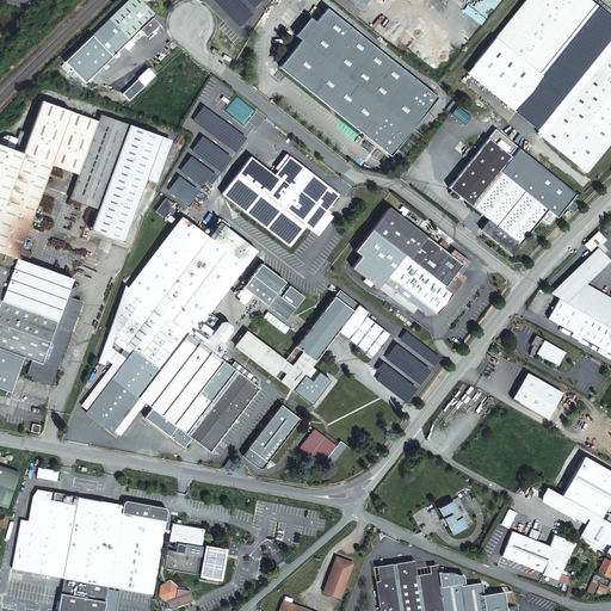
[(155,16),(142,1),(143,0),(144,0),(147,1),(147,0),(149,0),(152,1),(152,0),(154,0),(155,1),(156,0),(129,0),(92,36),(112,57),(140,31),(147,37),(159,25),(153,18),(155,16)]
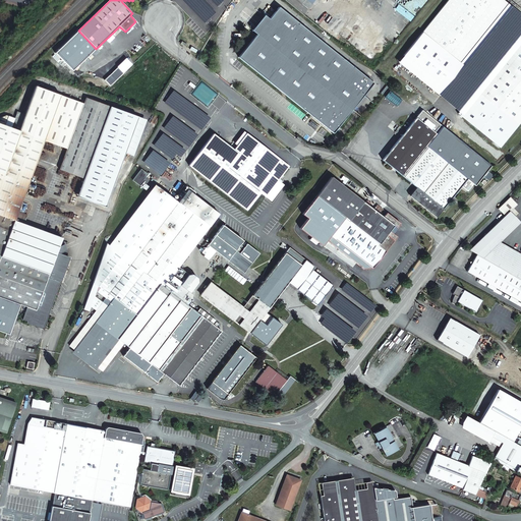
[(311,4),(306,0),(297,0),(308,9),(311,4)]
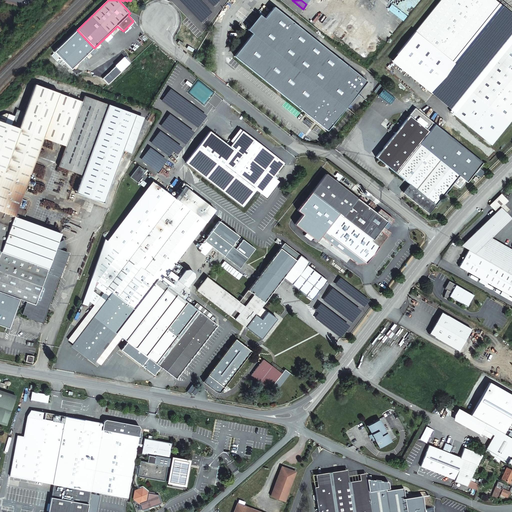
[(484,30),(491,23),(503,7),(494,0),(441,0),(415,32),(456,65),(484,30)]
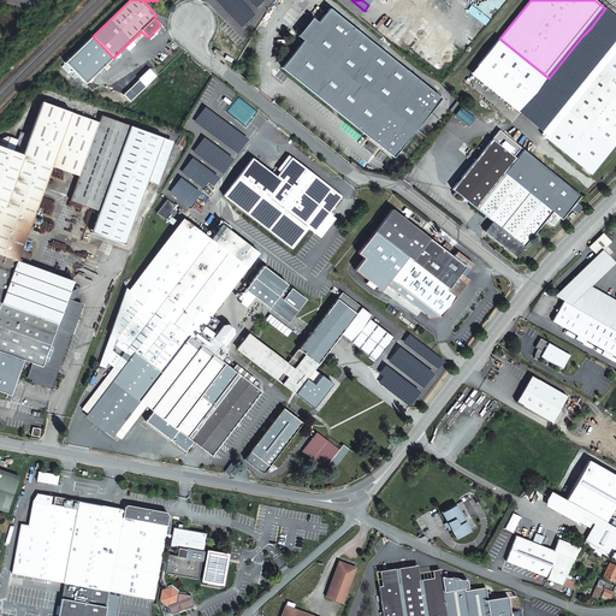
[(330,9),(318,23),(303,42),(283,69),(303,86),(320,99),(342,116),(365,134),(395,159),(419,128),(442,99),(361,34),(330,9)]
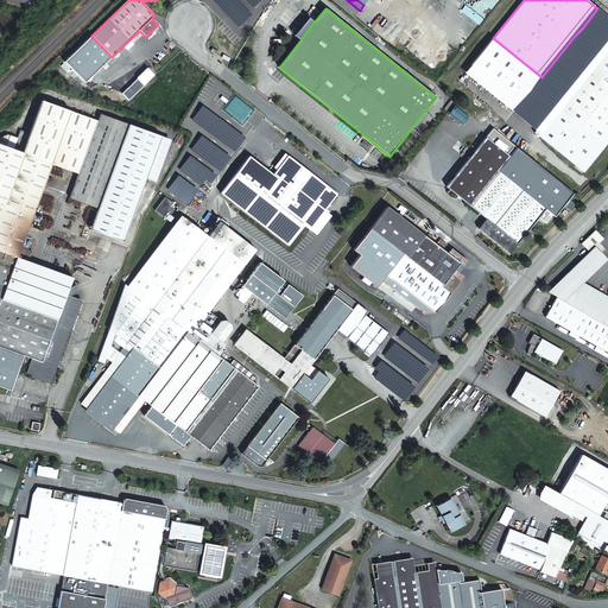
[(299,42),(314,23),(308,19),(293,37),(299,42)]
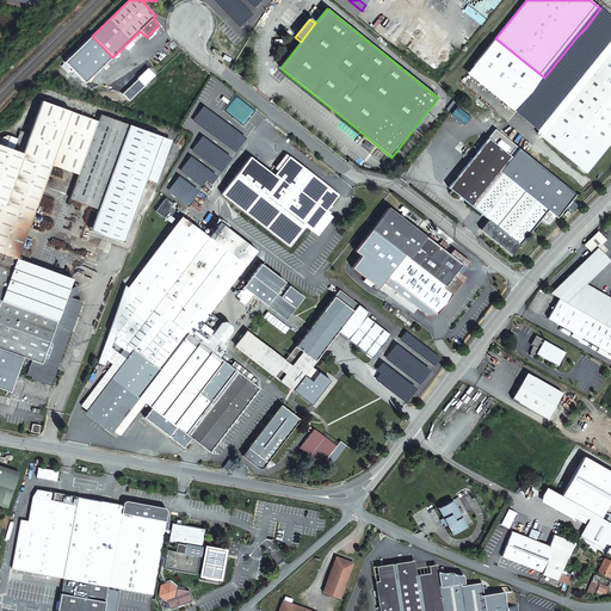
[(608,45),(586,28),(578,36),(600,55),(608,45)]
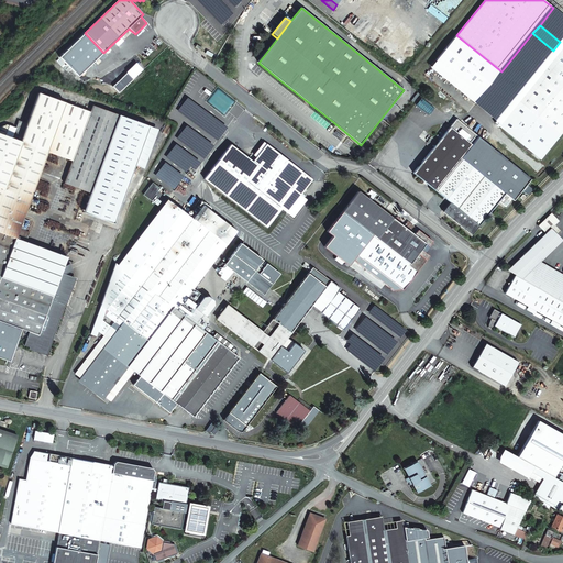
[(562,37),(560,42),(553,51),(526,85),(494,123),(541,161),(558,139),(562,131),(562,37)]
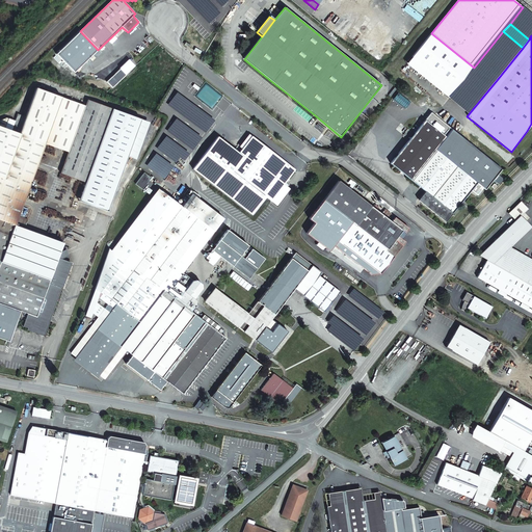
[(205,54),(201,60),(206,63),(210,58),(205,54)]
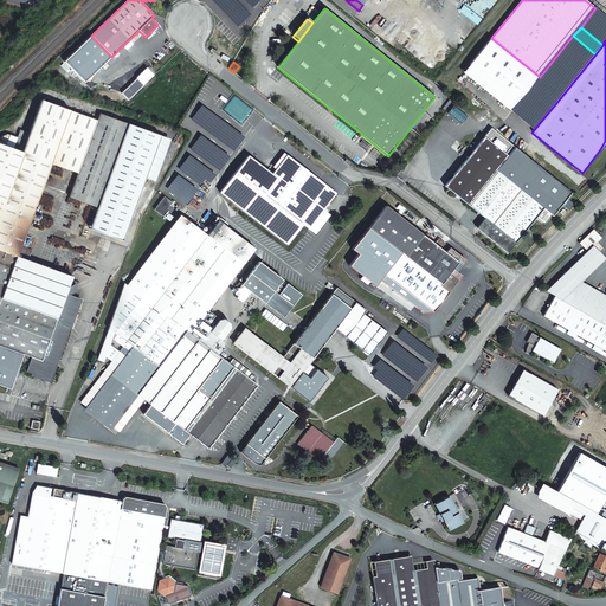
[(20,246),(24,236),(31,217),(40,188),(51,163),(78,173),(69,197),(97,207),(100,200),(129,212),(158,135),(100,114),(97,121),(42,101),(21,153),(0,143),(0,384),(11,388),(24,354),(31,356),(26,372),(47,379),(52,366),(51,361),(53,360),(53,361),(58,359),(70,324),(68,323),(76,302),(64,297),(71,277),(27,260),(32,250),(27,249),(20,246)]
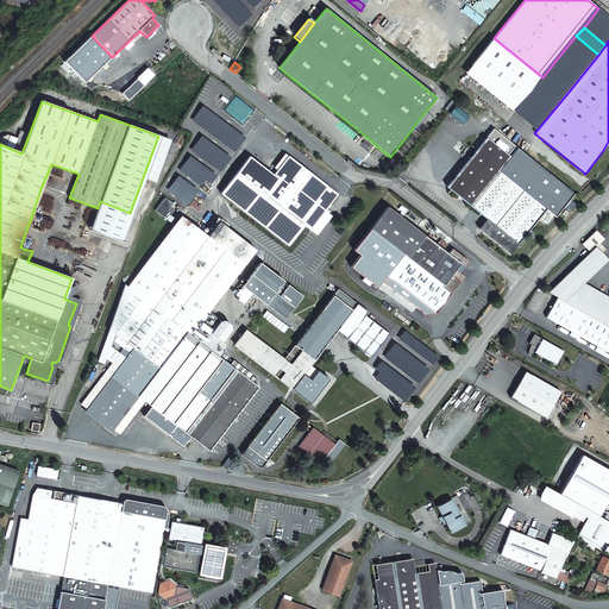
[(488,137),(478,149),(468,161),(447,187),(488,219),(479,230),(510,253),(527,232),(546,209),(523,190),(500,171),(510,156),(488,137)]
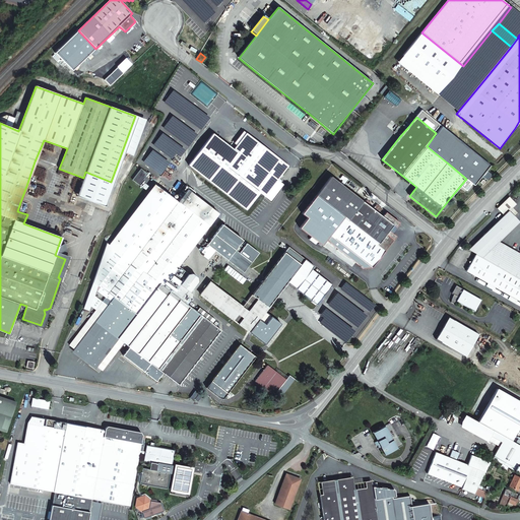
[(399,137),(408,127),(403,123),(395,134),(399,137)]
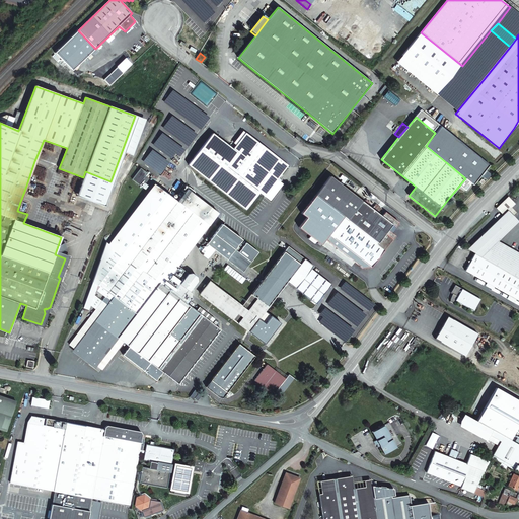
[(435,133),(426,146),(465,178),(473,184),(490,165),(441,126),(435,133)]
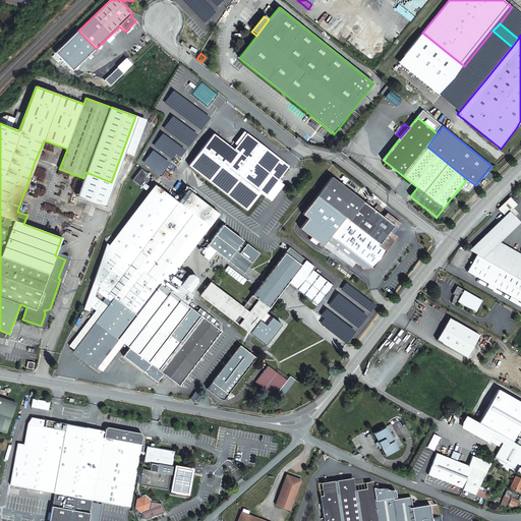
[(247,211),(261,192),(272,201),(285,185),(281,182),(278,180),(280,178),(289,166),(246,133),(233,150),(213,134),(188,166),(247,211)]
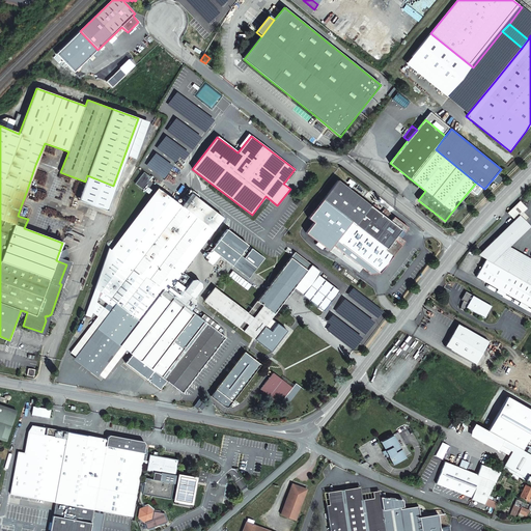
[(503,178),(499,174),(494,180),(499,184),(503,178)]
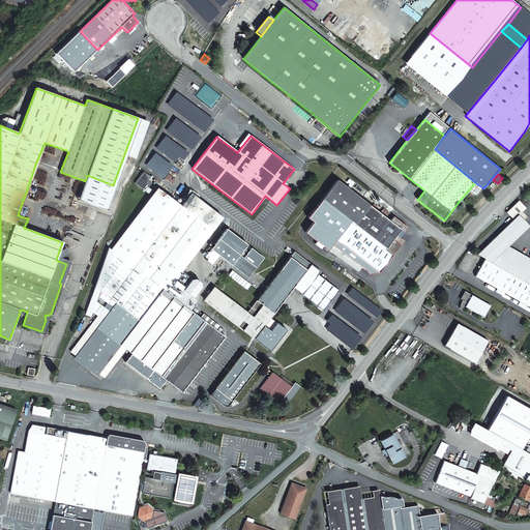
[(105,209),(113,185),(87,175),(85,181),(78,200),(105,209)]
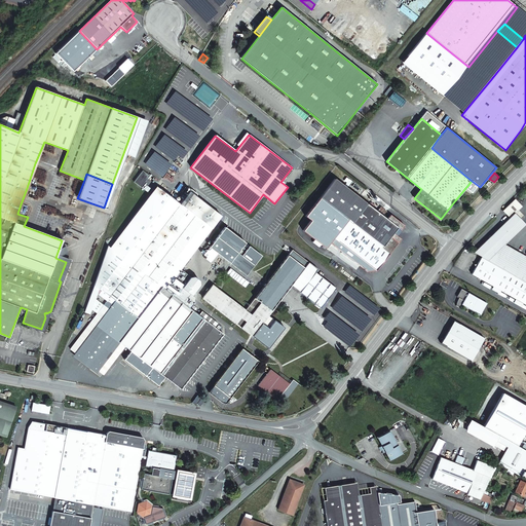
[(367,204),(334,179),(320,197),(326,202),(323,205),(329,211),(331,207),(352,223),(367,204)]
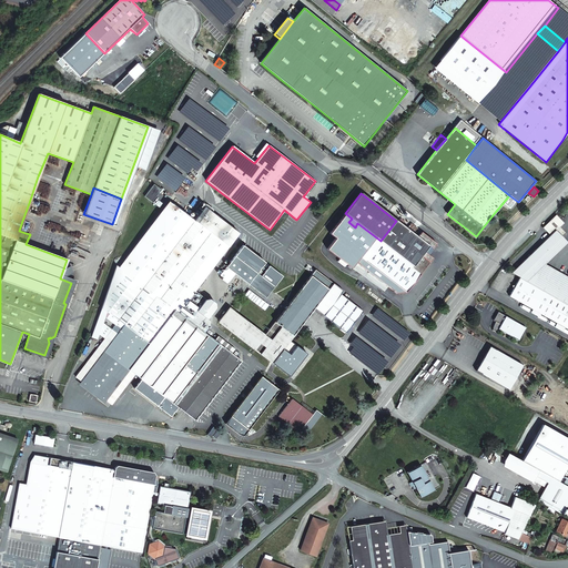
[(39,202),(33,201),(29,212),(34,214),(39,202)]
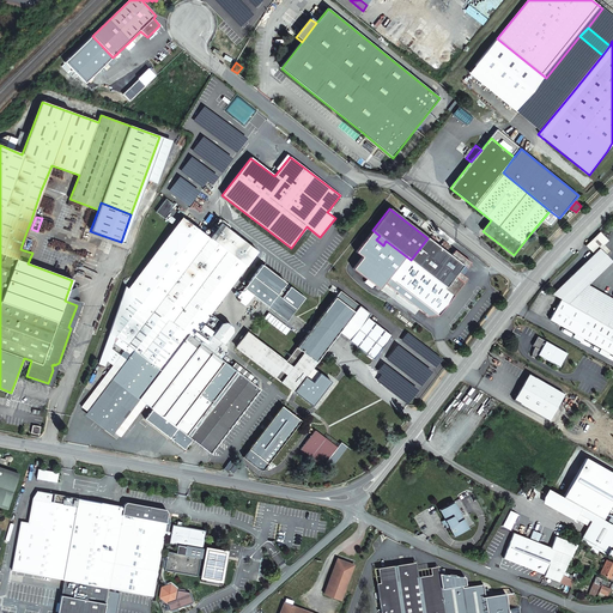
[(116,337),(161,371),(139,399),(145,404),(177,428),(170,438),(183,449),(192,439),(211,454),(260,389),(249,382),(220,359),(225,352),(226,347),(223,345),(232,333),(231,327),(226,323),(222,325),(208,340),(198,333),(247,267),(208,240),(186,222),(132,293),(116,337)]
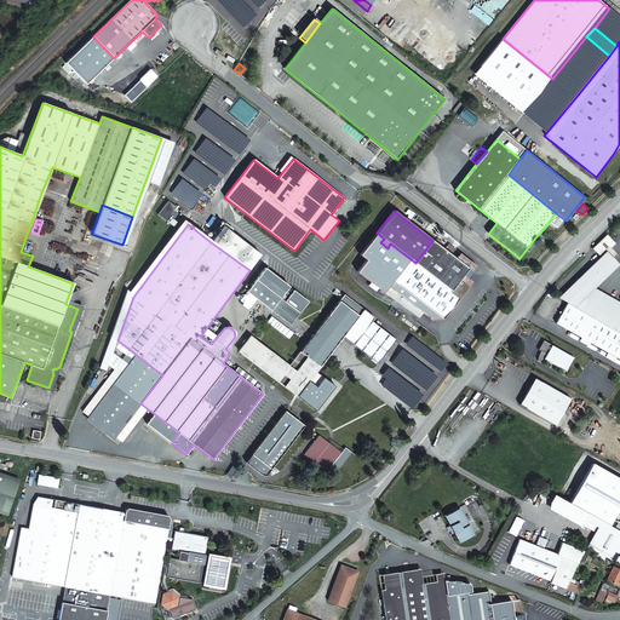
[(222,228),(211,242),(250,270),(260,256),(222,228)]
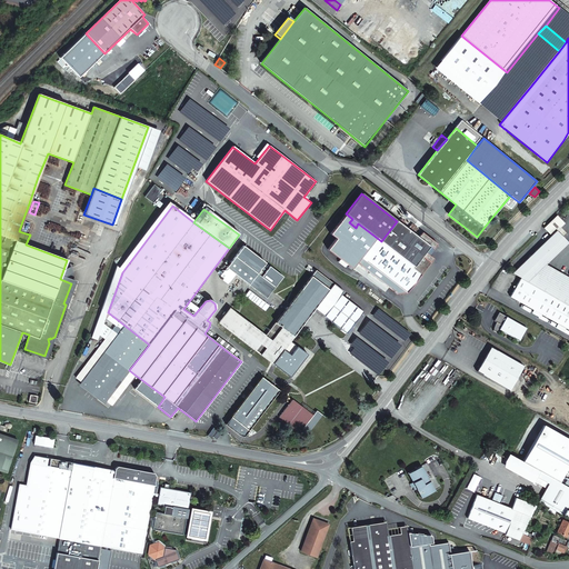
[(551,236),(558,231),(566,223),(558,216),(545,228),(551,236)]
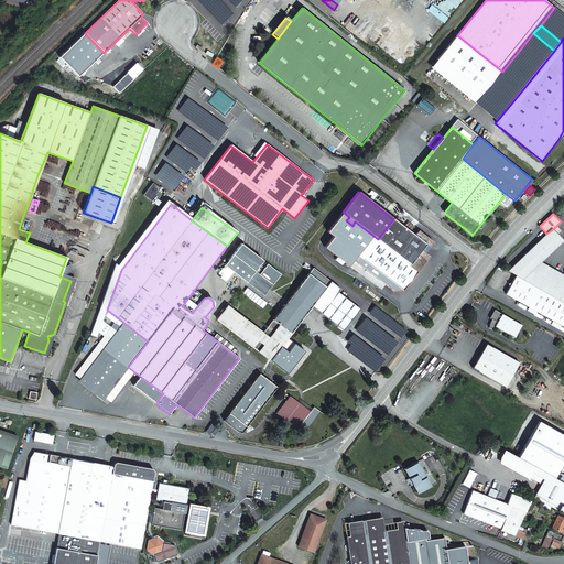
[(29,221),(22,219),(19,229),(25,231),(29,221)]
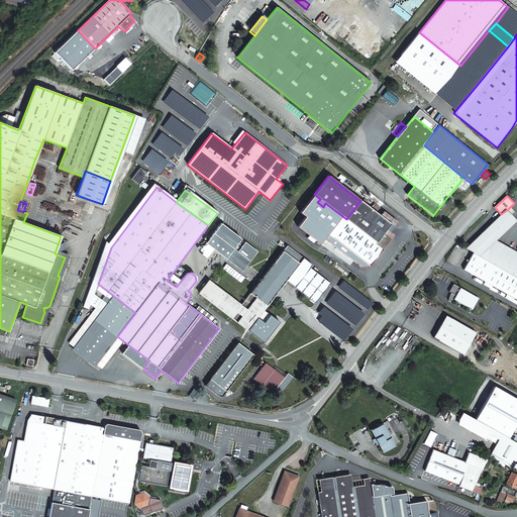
[(346,219),(332,237),(334,238),(341,244),(344,246),(354,253),(352,256),(358,261),(360,259),(371,267),(383,249),(391,238),(394,235),(387,229),(391,223),(394,226),(397,222),(384,211),(380,215),(377,212),(380,207),(375,204),(371,208),(360,201),(346,219)]
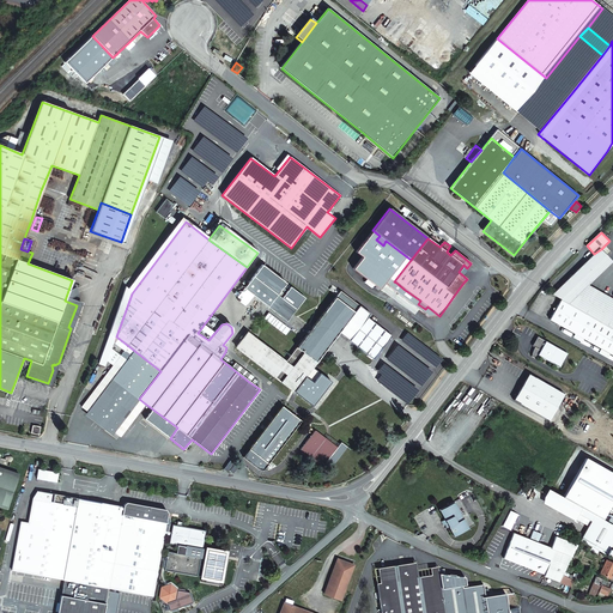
[(612,261),(601,249),(594,254),(552,295),(562,299),(569,304),(589,285),(612,261)]
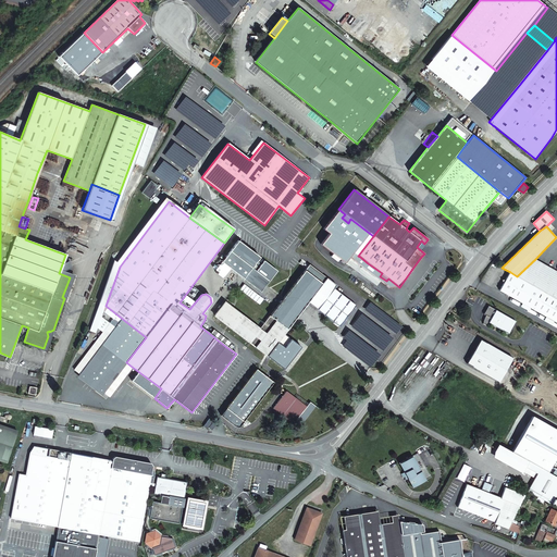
[(259,257),(238,240),(215,269),(225,276),(231,268),(261,291),(269,281),(256,271),(255,270),(251,268),(255,263),(259,257)]
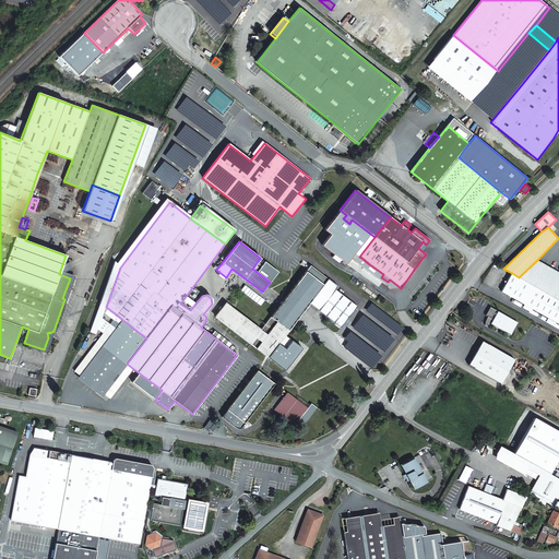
[(558,271),(537,260),(519,277),(547,293),(558,299),(558,271)]
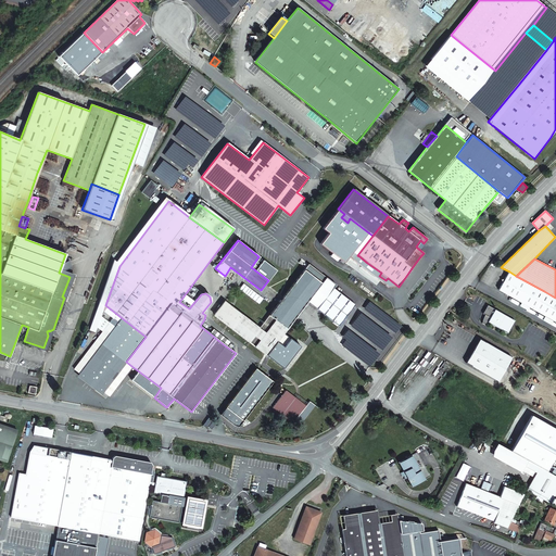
[(264,260),(255,270),(268,280),(276,269),(264,260)]
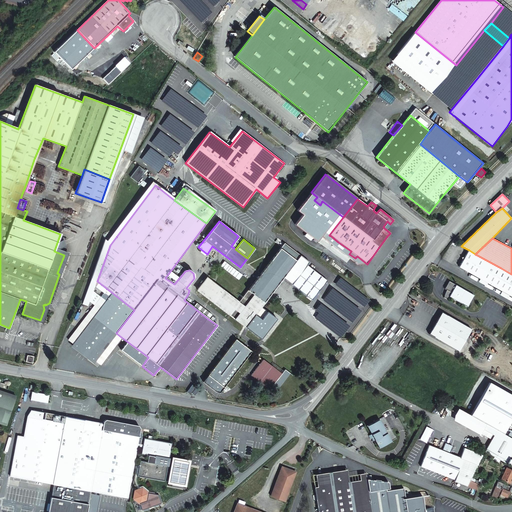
[(105,241),(92,278),(97,281),(110,245),(105,241)]
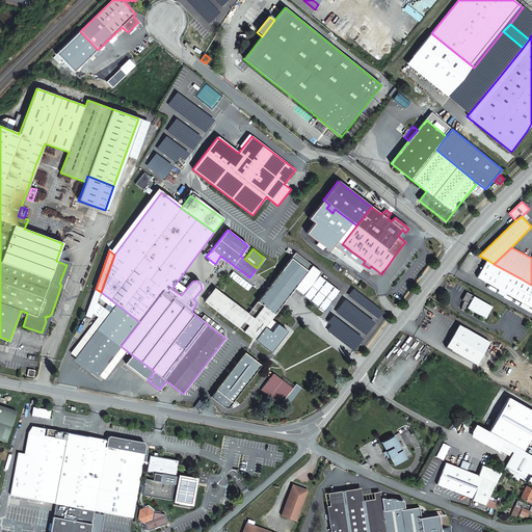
[(215,289),(213,292),(208,299),(206,301),(234,323),(256,339),(265,326),(270,330),(277,322),(271,318),(294,289),(310,268),(312,265),(295,253),(248,314),(215,289)]
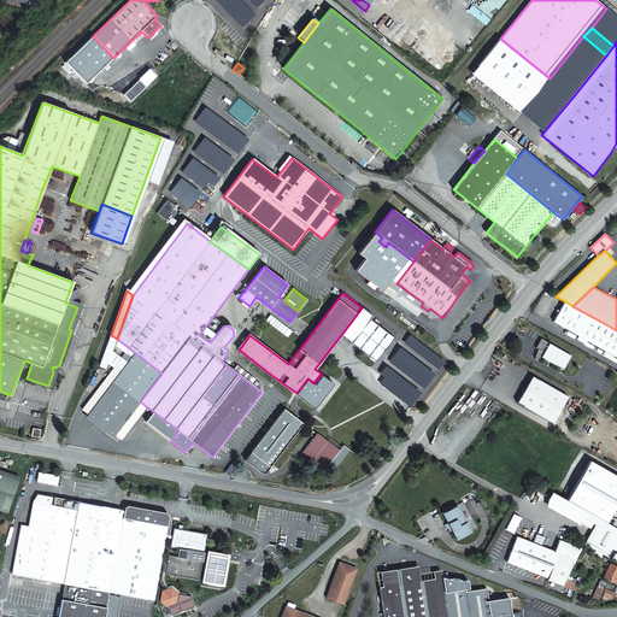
[(573,306),(565,301),(560,310),(562,313),(558,315),(554,322),(579,335),(588,340),(593,344),(604,323),(573,306)]
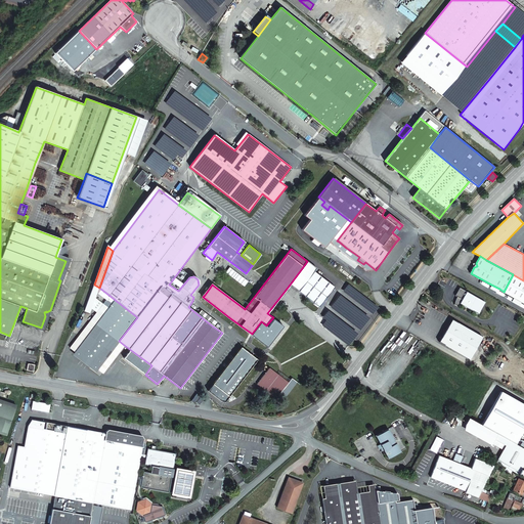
[(299,292),(314,271),(305,264),(290,285),(299,292)]
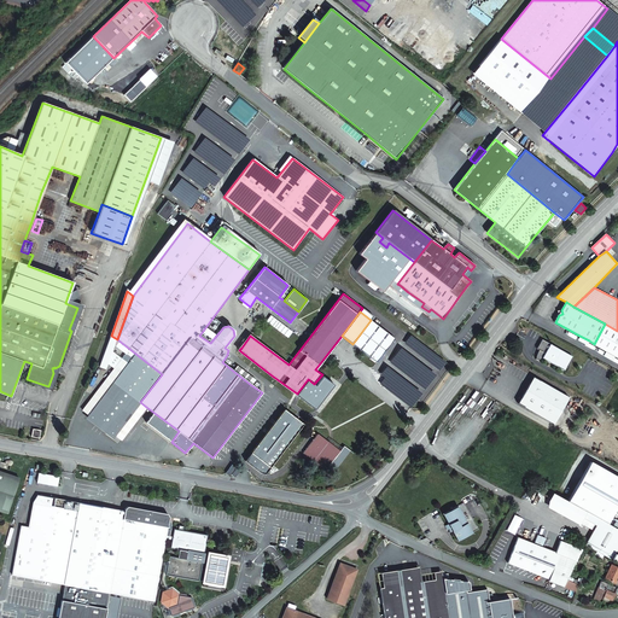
[(292,332),(270,315),(267,321),(289,337),(292,332)]
